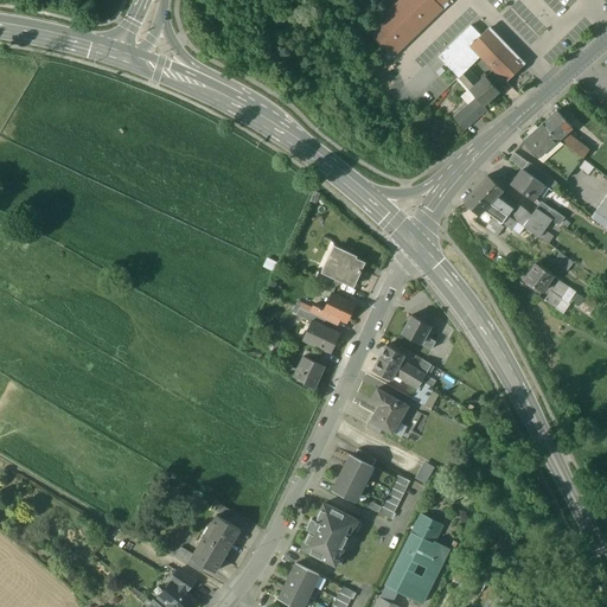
[(400,0),(368,32),(391,57),(442,10),(440,7),(446,0),(400,0)]
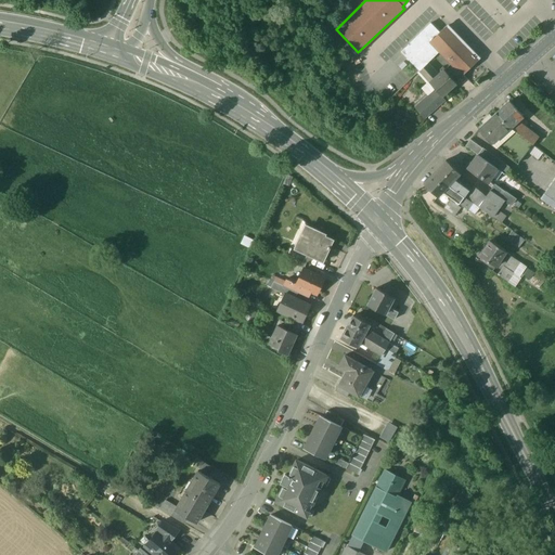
[(430,24),(401,52),(420,72),(427,64),(439,51),(430,42),(439,33),(430,24)]
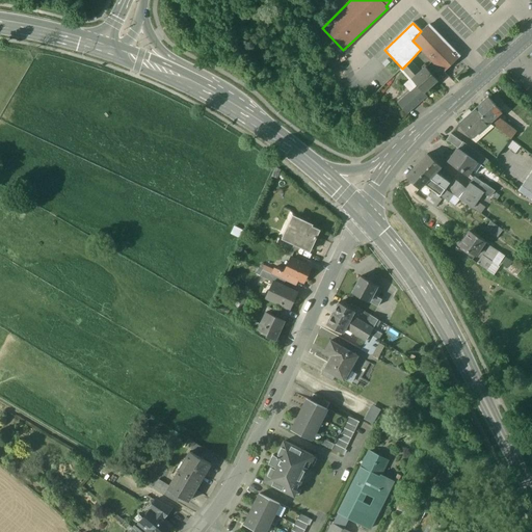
[(421,31),(413,41),(421,49),(443,72),(458,57),(427,26),(421,31)]
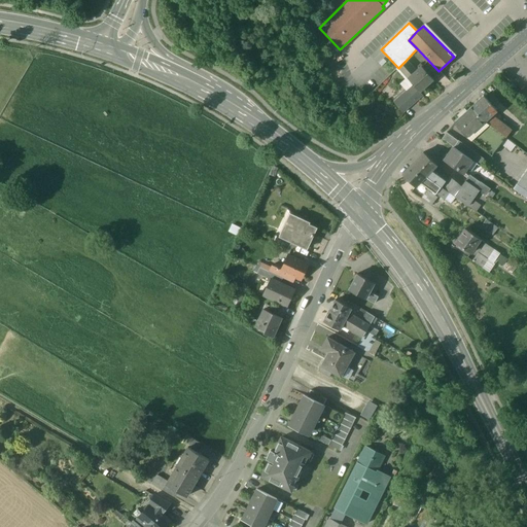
[(406,61),(398,68),(408,78),(416,71),(406,61)]
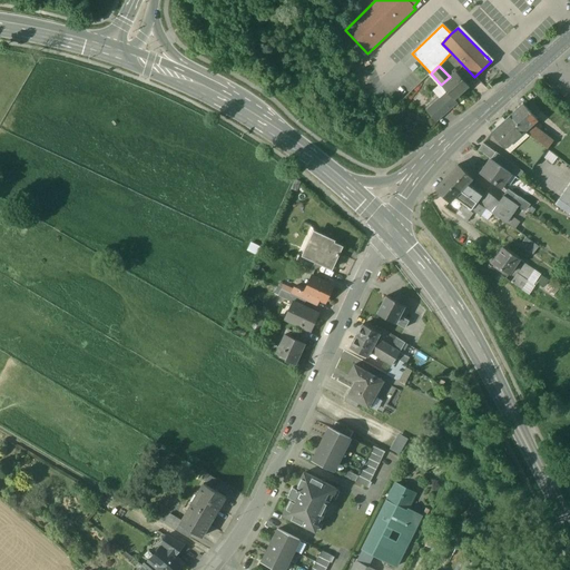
[(441,85),(446,91),(453,99),(469,86),(463,80),(465,78),(462,74),(460,76),(455,71),(441,85)]
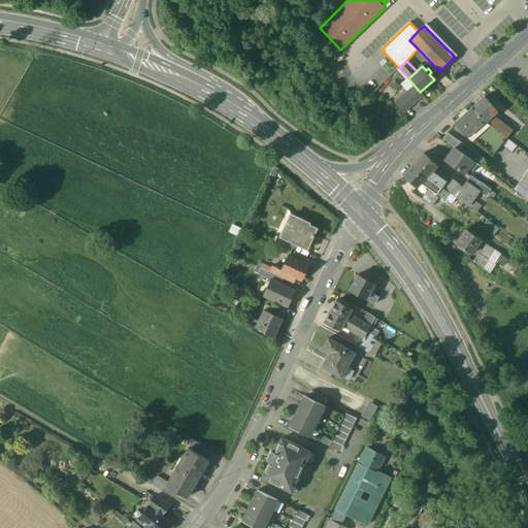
[(414,85),(394,102),(404,113),(424,95),(420,92),(414,85)]
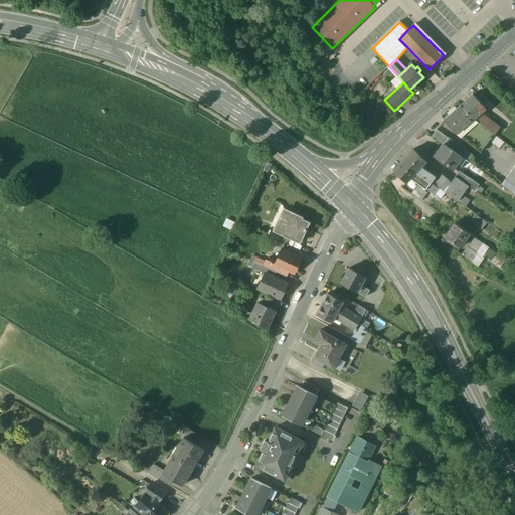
[(485,108),(472,94),(461,104),(473,118),(479,113),(485,108)]
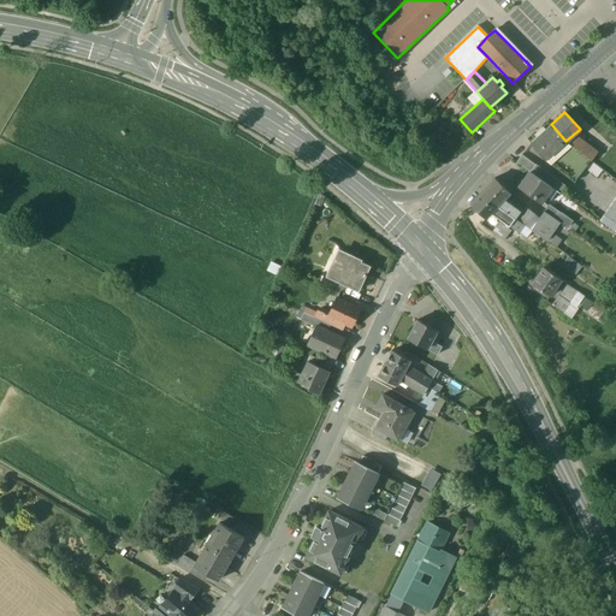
[(551,124),(529,143),(545,160),(566,141),(551,124)]
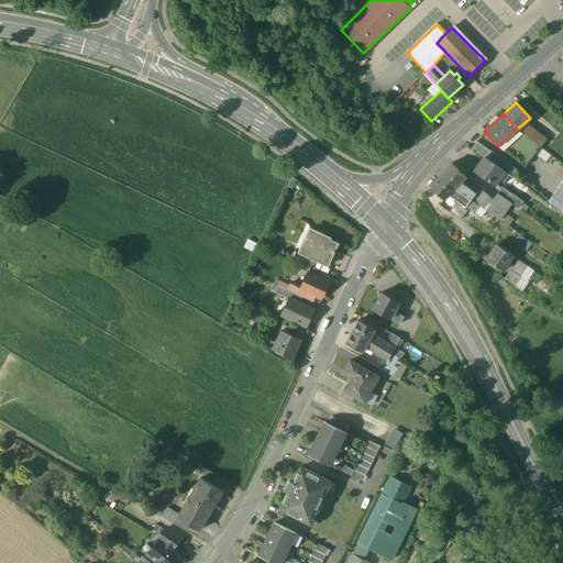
[(523,123),(517,129),(519,131),(540,146),(545,140),(523,123)]
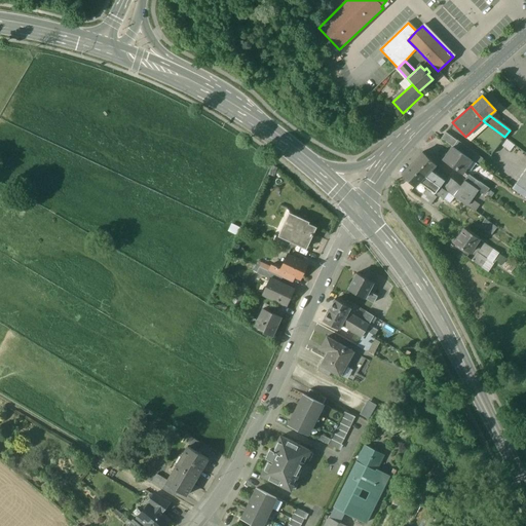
[(483,120),(465,137),(490,156),(504,137),(485,122),(483,120)]
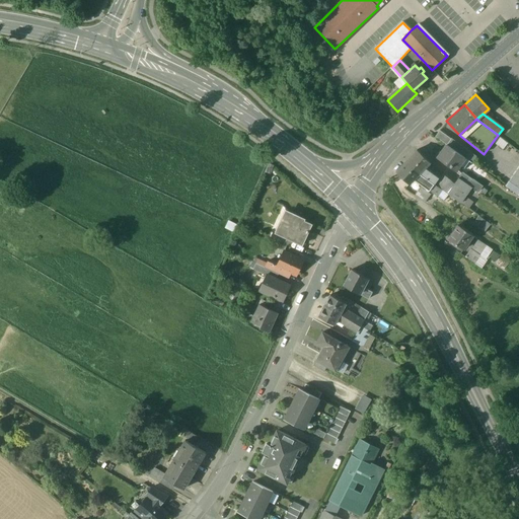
[(450,139),(439,131),(435,137),(446,145),(447,145),(451,139),(450,139)]
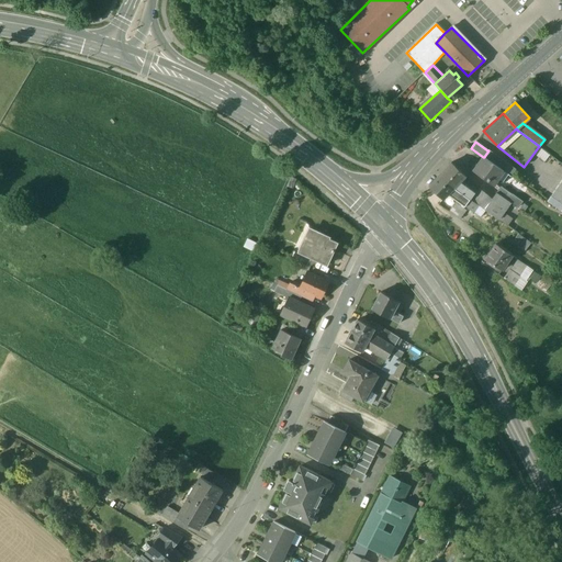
[(515,169),(489,149),(487,150),(489,150),(484,157),(503,171),(510,176),(515,169)]
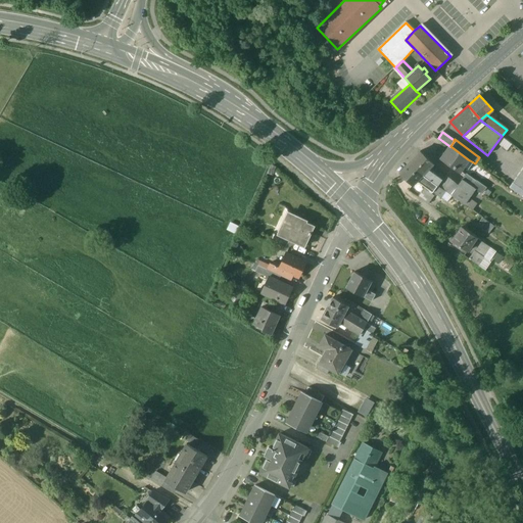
[(450,146),(449,146),(440,159),(459,173),(468,159),(450,146)]
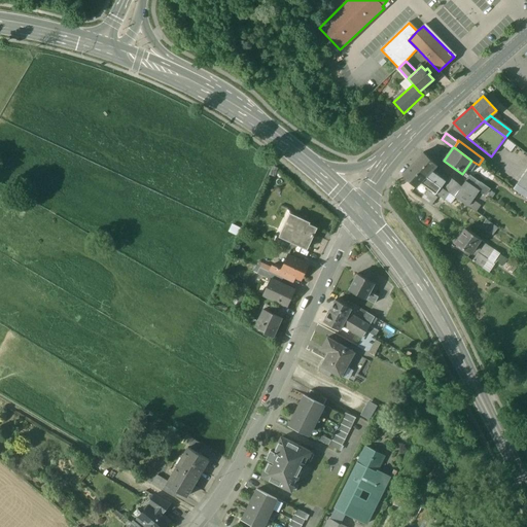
[(423,152),(413,164),(425,176),(430,171),(436,165),(423,152)]
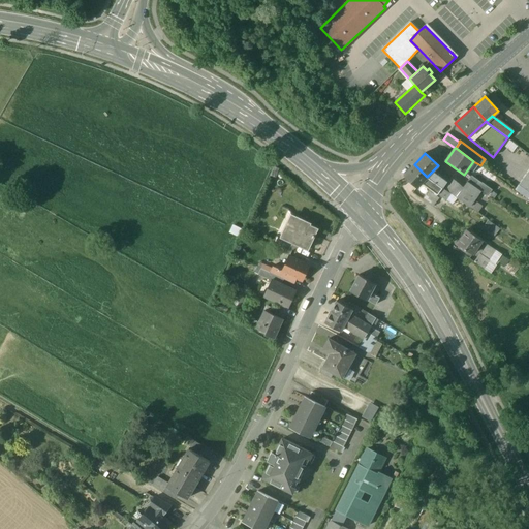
[(450,176),(438,165),(432,172),(446,182),(450,176)]
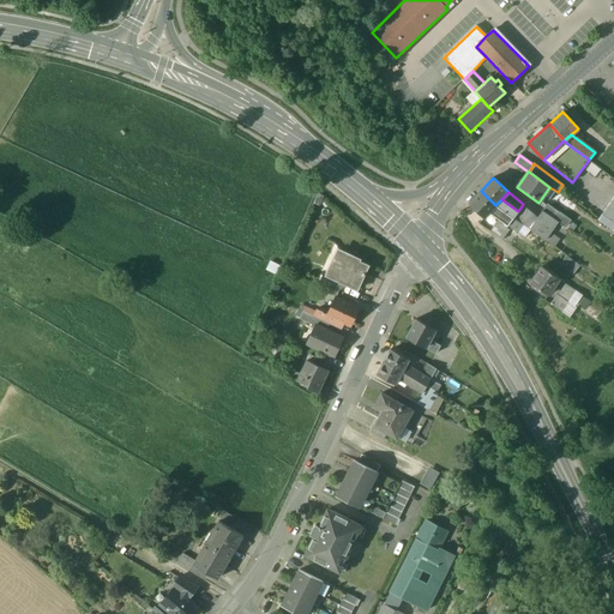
[(613,197),(602,214),(613,221),(613,197)]
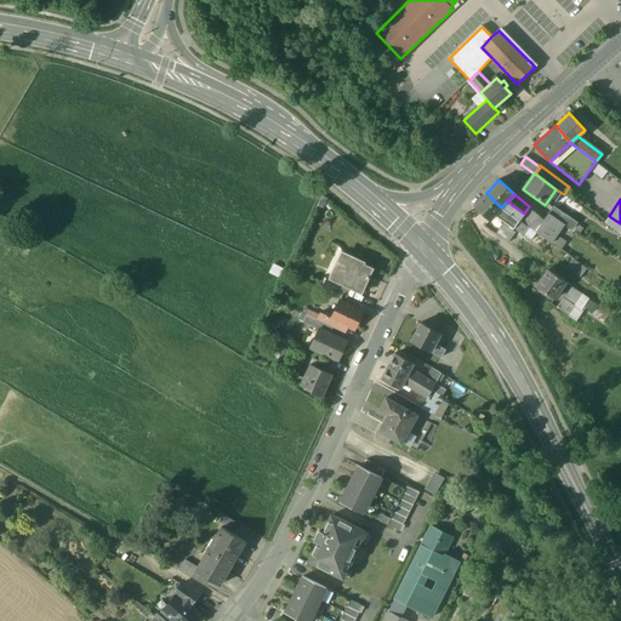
[(524,214),(507,201),(501,208),(519,220),(524,214)]
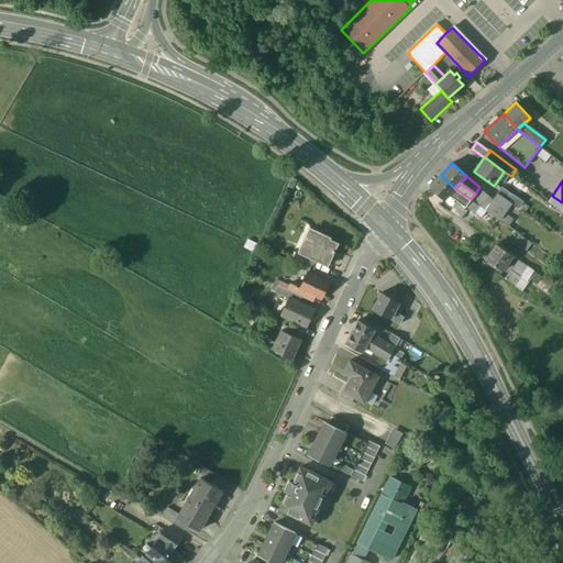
[(512,195),(501,187),(497,194),(508,200),(512,195)]
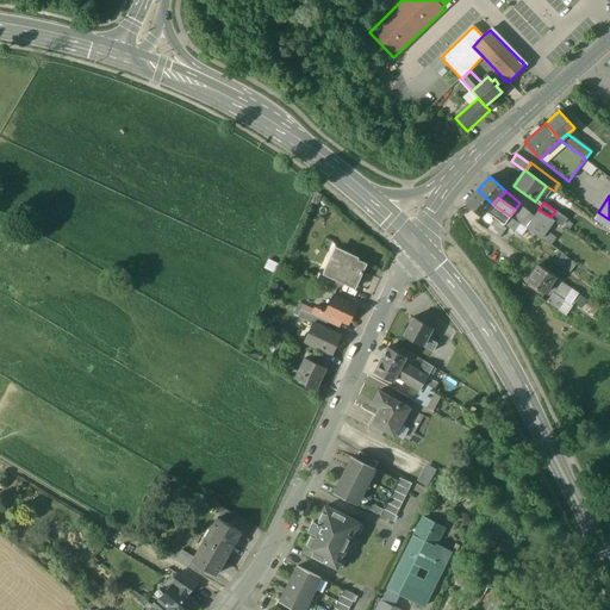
[(510,216),(492,204),(486,211),(497,218),(504,224),(510,216)]
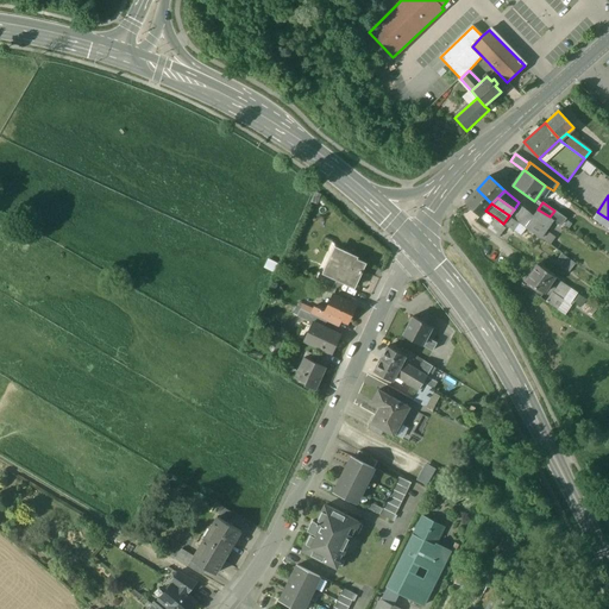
[(550,217),(538,209),(531,220),(525,227),(540,238),(553,220),(550,217)]
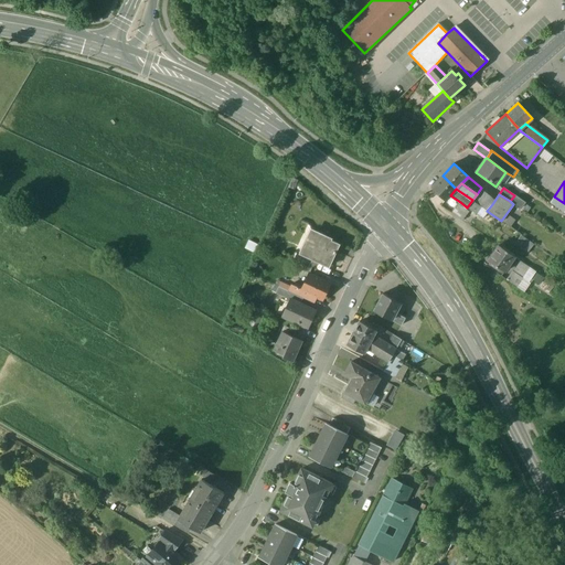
[(524,202),(514,195),(510,201),(513,204),(521,209),(524,202)]
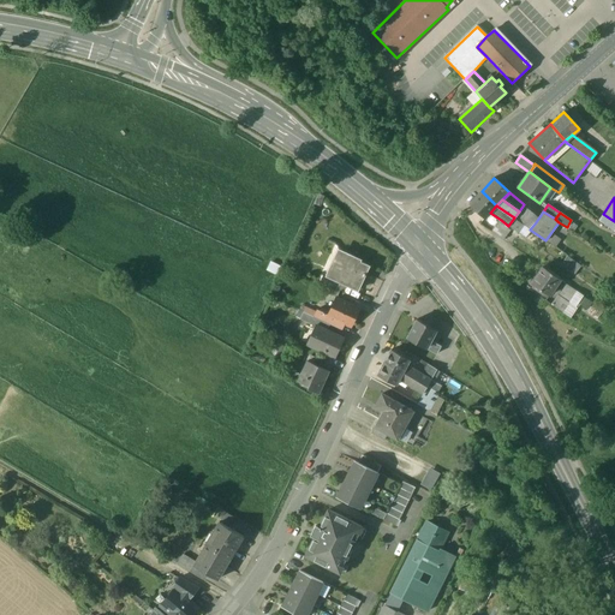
[(514,218),(508,226),(517,231),(521,224),(514,218)]
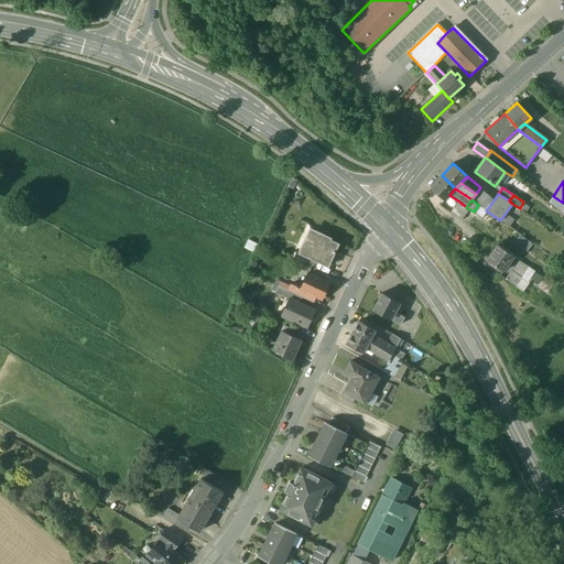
[(465,209),(457,204),(451,213),(461,220),(467,212),(465,209)]
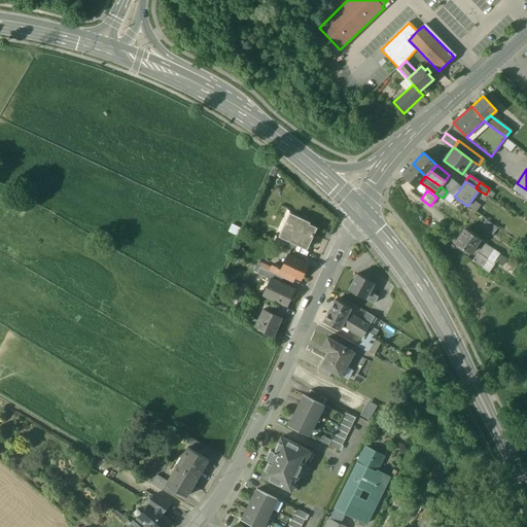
[(309,222),(292,215),(282,237),(281,238),(293,243),(307,249),(316,229),(308,224),(309,222)]
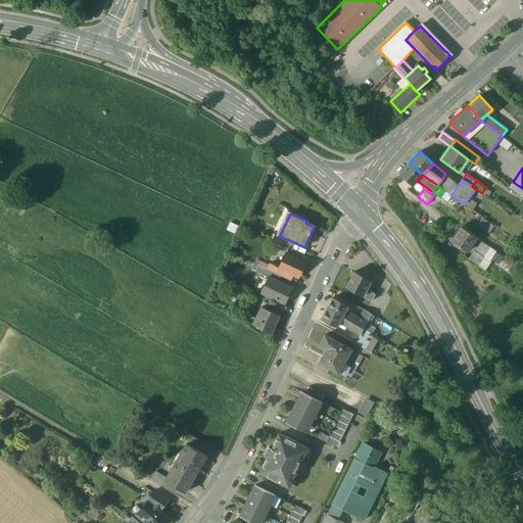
[(489,224),(482,219),(478,225),(484,230),(489,224)]
